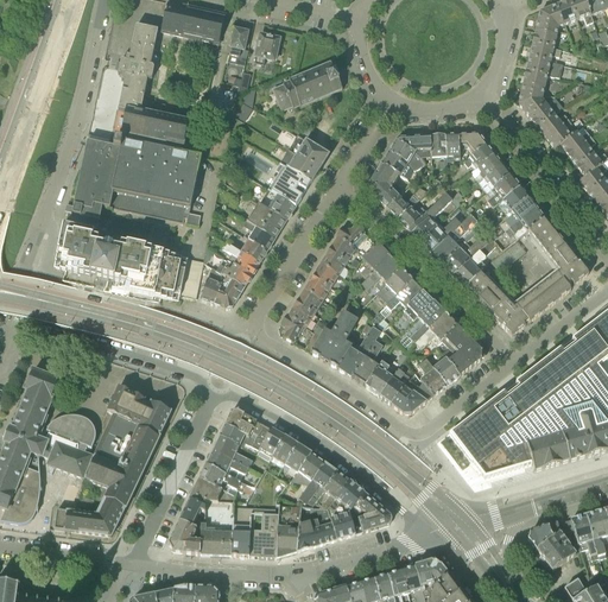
[(160,24),(158,36),(217,49),(220,38),(220,37),(226,11),(173,0),(168,0),(162,25),(160,24)]
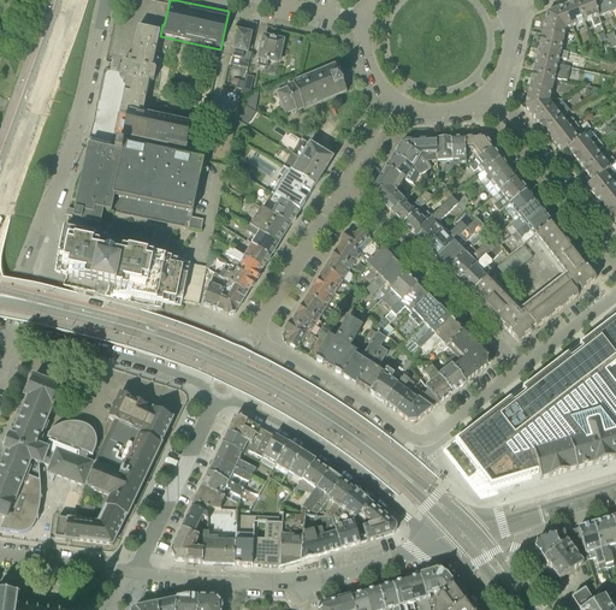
[(570,23),(576,21),(585,18),(578,0),(568,0),(557,5),(561,15),(567,13),(570,23)]
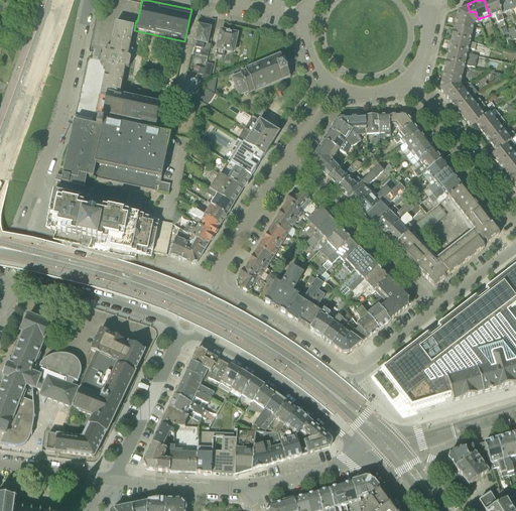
[(503,16),(501,10),(497,0),(484,0),(490,15),(496,12),(498,18),(503,16)]
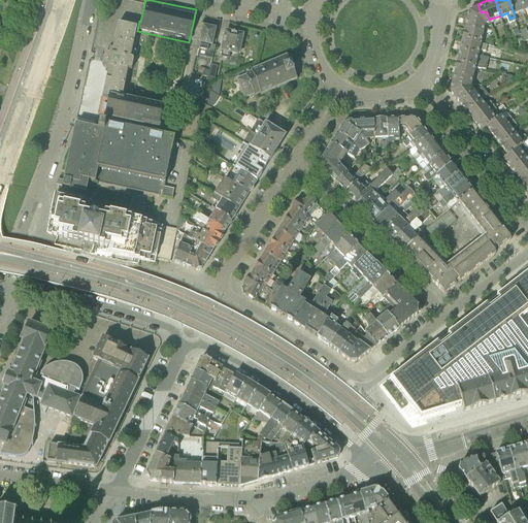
[(508,0),(513,10),(525,6),(522,0),(508,0)]
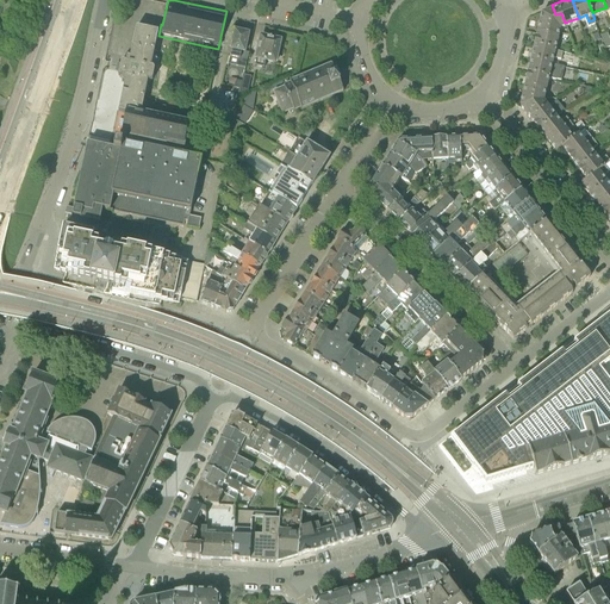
[(560,27),(560,24),(565,23),(561,13),(555,14),(552,5),(542,8),(537,29),(547,30),(548,25),(560,27)]
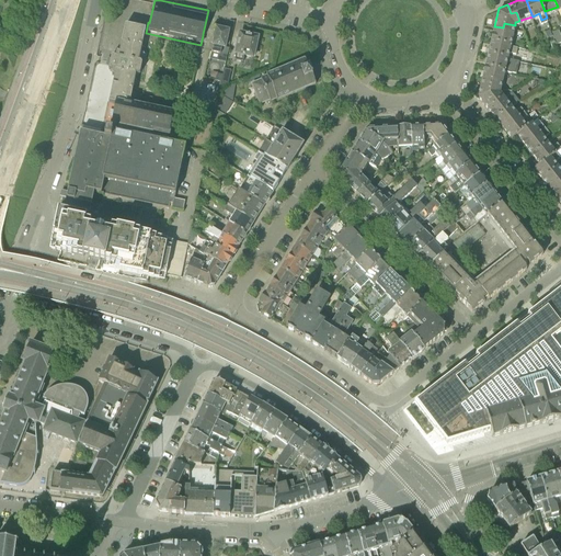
[(116,100),(130,99),(136,70),(138,70),(140,68),(142,59),(141,57),(139,57),(146,24),(126,20),(119,47),(117,47),(116,52),(112,52),(109,65),(113,66),(112,70),(115,71),(109,98),(116,100)]
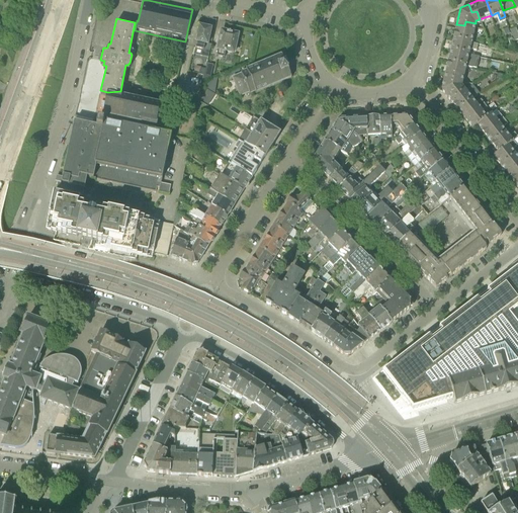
[(453,35),(471,38),(476,23),(465,21),(464,25),(456,24),(453,35)]
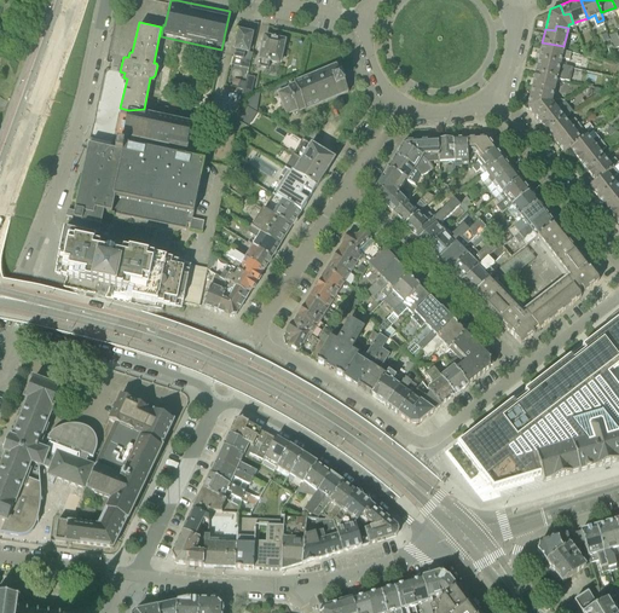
[(239,27),(235,46),(232,59),(242,61),(243,55),(250,57),(253,47),(248,47),(253,29),(239,27)]
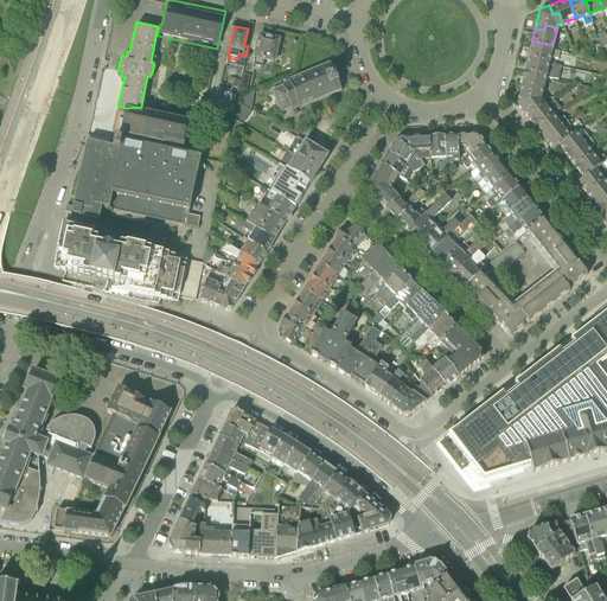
[(260,31),(255,55),(254,59),(263,62),(264,57),(274,58),(279,36),(260,31)]
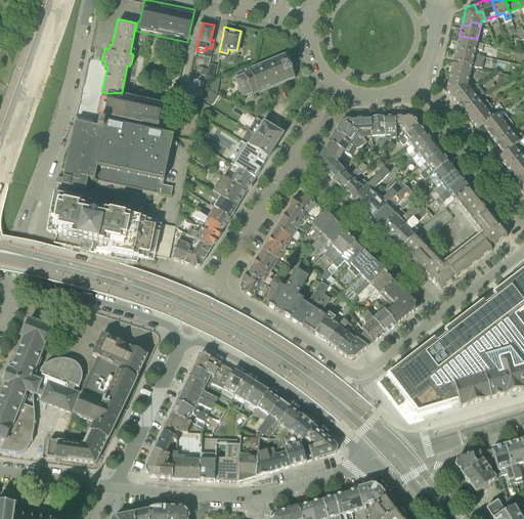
[(456,48),(474,51),(476,45),(483,47),(484,41),(477,39),(459,36),(456,48)]
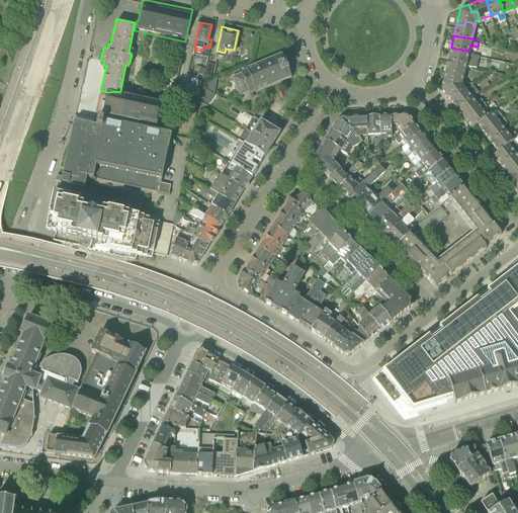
[(448,58),(466,62),(477,65),(480,53),(468,51),(451,48),(448,58)]
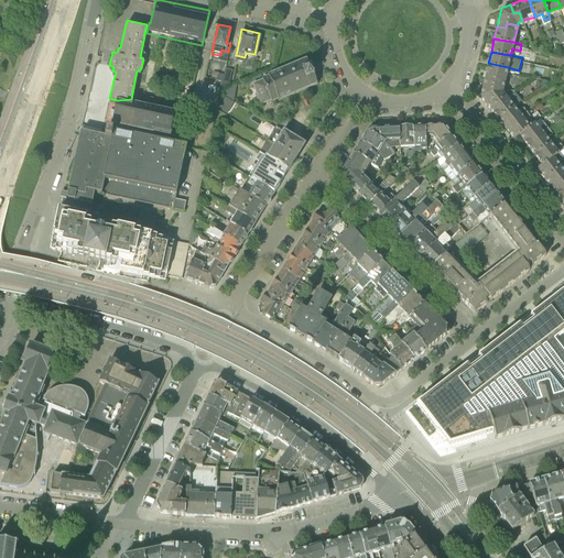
[(253,79),(262,100),(272,96),(272,97),(279,95),(279,96),(317,79),(307,54),(269,70),(269,72),(262,74),(263,76),(253,79)]
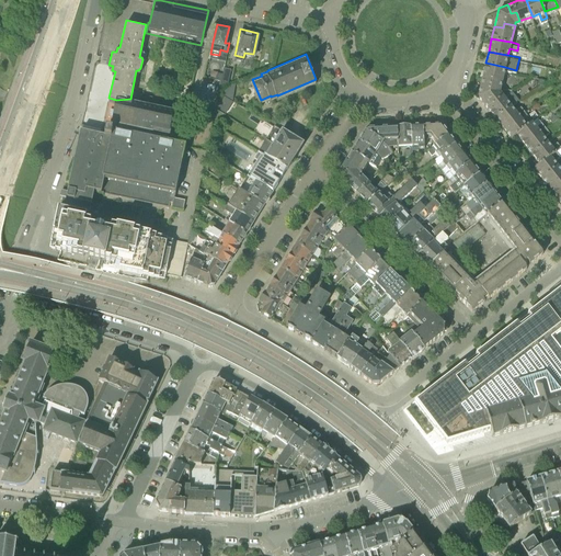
[(214,75),(221,77),(225,64),(220,63),(219,69),(215,68),(214,75)]
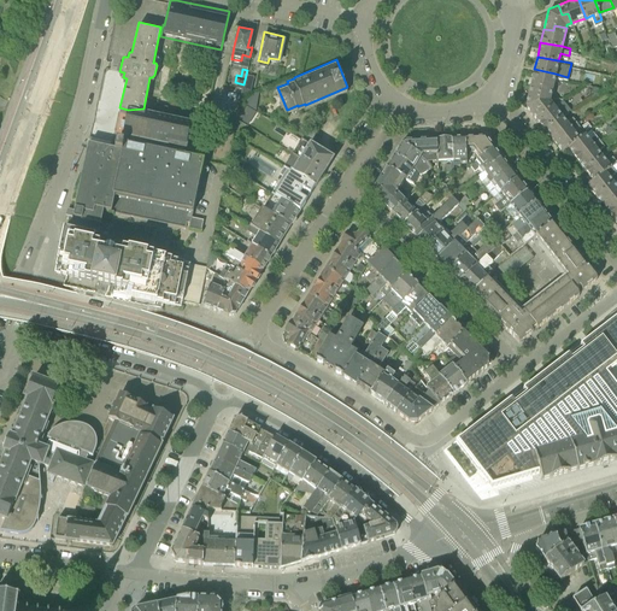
[(539,92),(551,94),(556,74),(534,69),(532,82),(541,84),(539,92)]
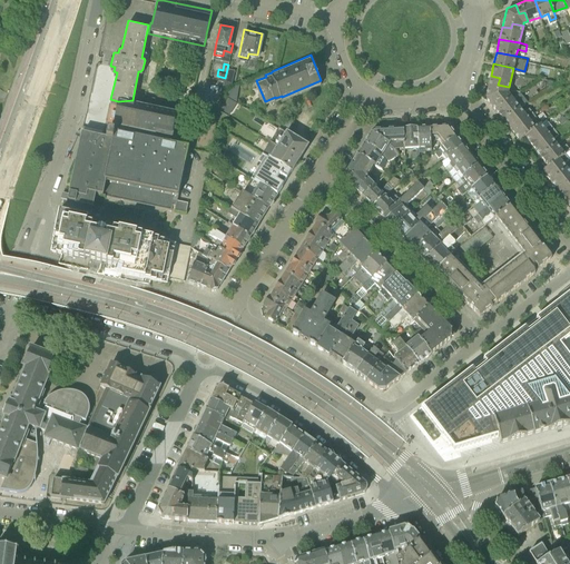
[(225,78),(224,81),(231,79),(234,66),(228,65),(226,70),(225,78)]
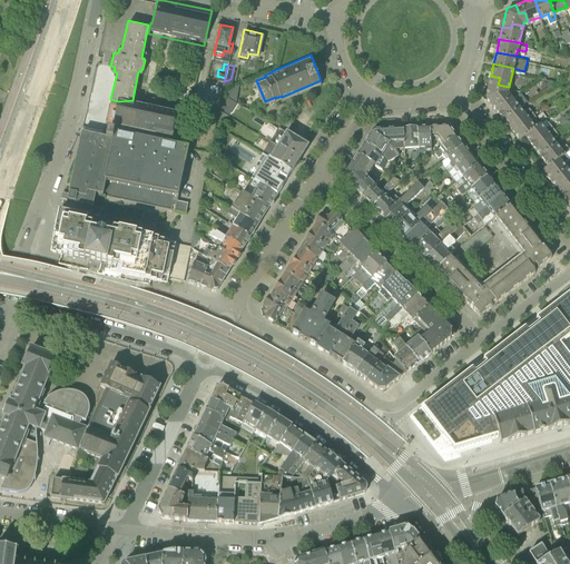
[(503,100),(511,94),(508,90),(509,87),(498,85),(500,78),(491,76),(487,95),(492,102),(501,96),(503,100)]
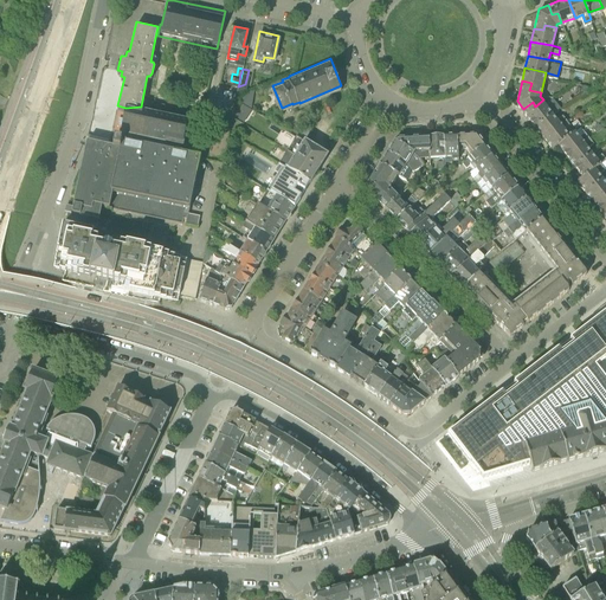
[(255,89),(244,86),(242,97),(252,100),(255,89)]
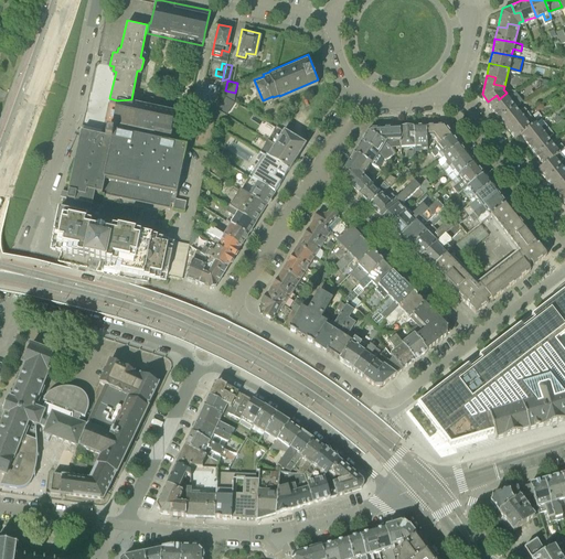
[(499,116),(515,103),(523,97),(515,87),(507,93),(499,99),(497,95),(488,101),(499,116)]
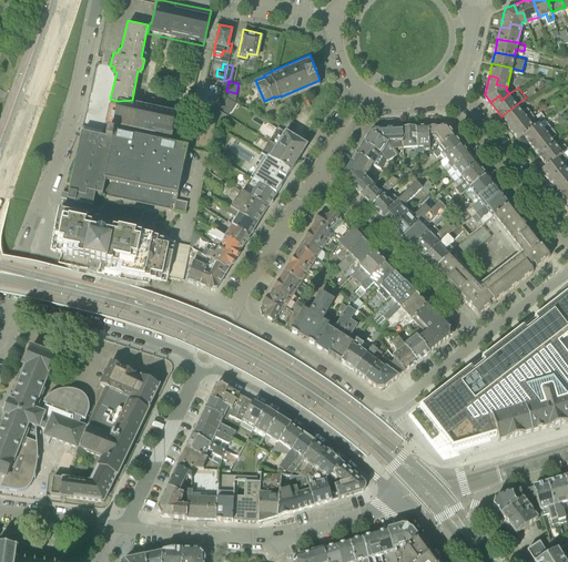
[(221,104),(231,109),(237,96),(227,92),(221,104)]
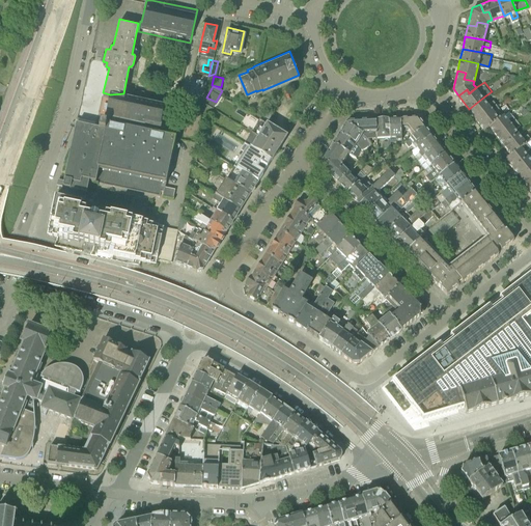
[(123,93),(110,94),(106,113),(161,126),(162,121),(161,121),(163,111),(172,112),(175,95),(164,93),(164,92),(144,88),(143,98),(123,93)]
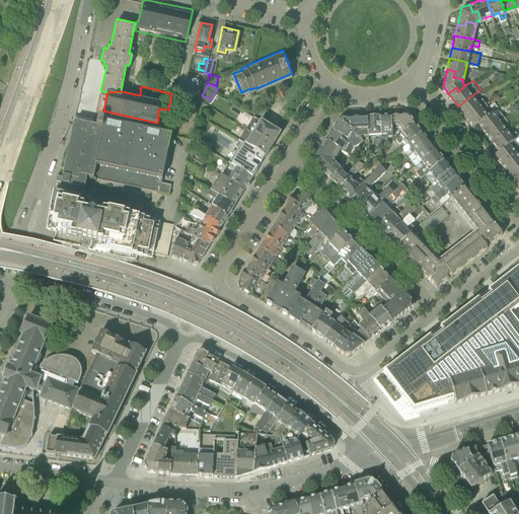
[(458,106),(465,116),(486,100),(482,95),(476,99),(473,94),(458,106)]
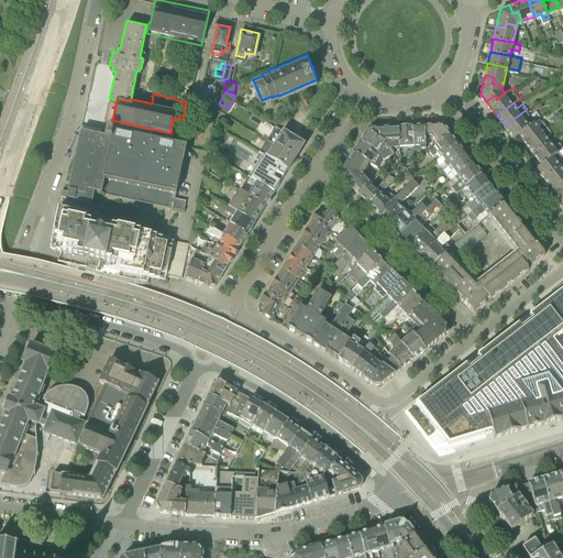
[(514,135),(519,131),(534,119),(534,118),(533,119),(530,115),(530,113),(527,109),(505,126),(514,135)]
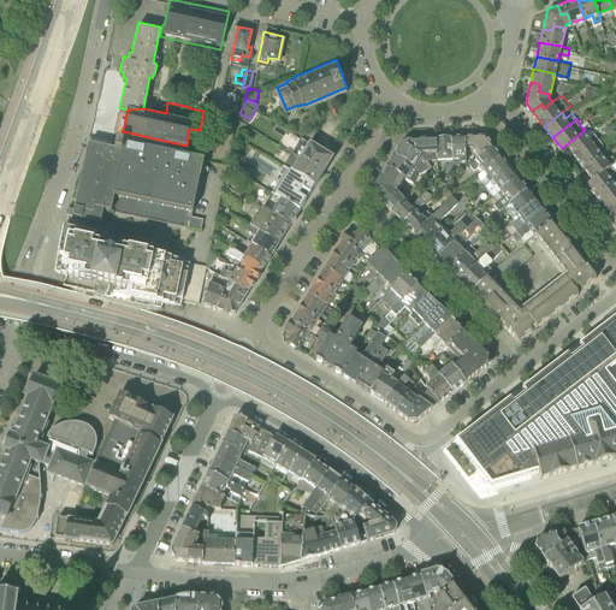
[(568,143),(575,154),(599,136),(594,131),(588,135),(585,130),(568,143)]
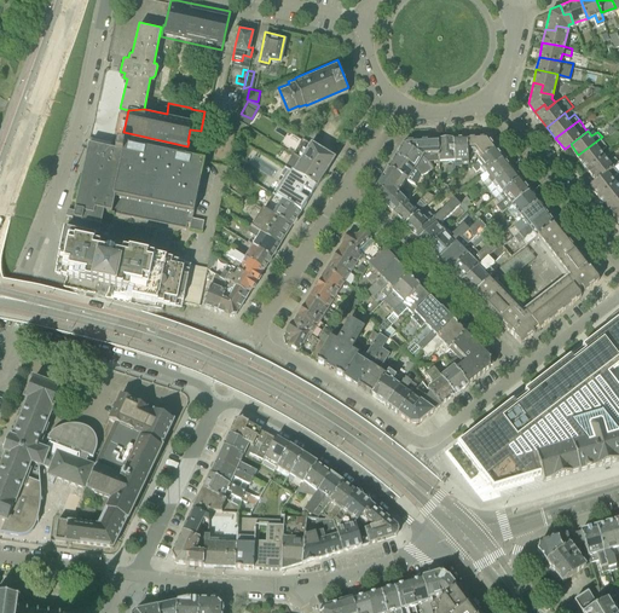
[(481,154),(495,143),(487,133),(467,134),(468,145),(474,145),(481,154)]
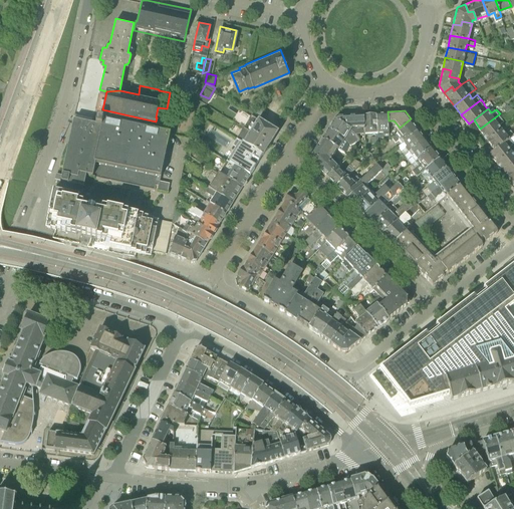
[(376,112),(377,133),(390,132),(389,120),(388,111),(376,112)]
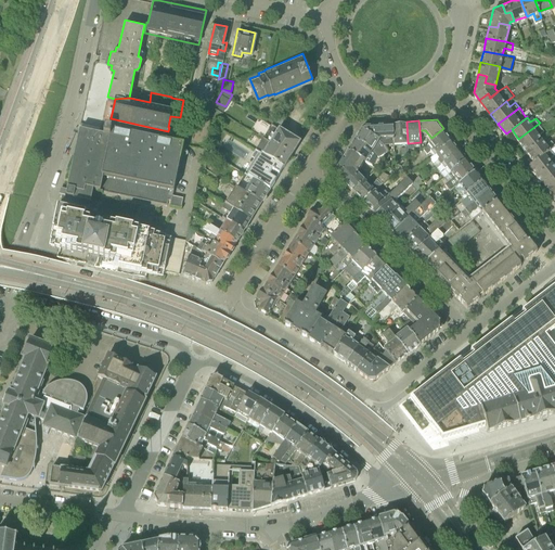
[(361,128),(383,141),(383,138),(394,138),(392,122),(363,124),(361,128)]
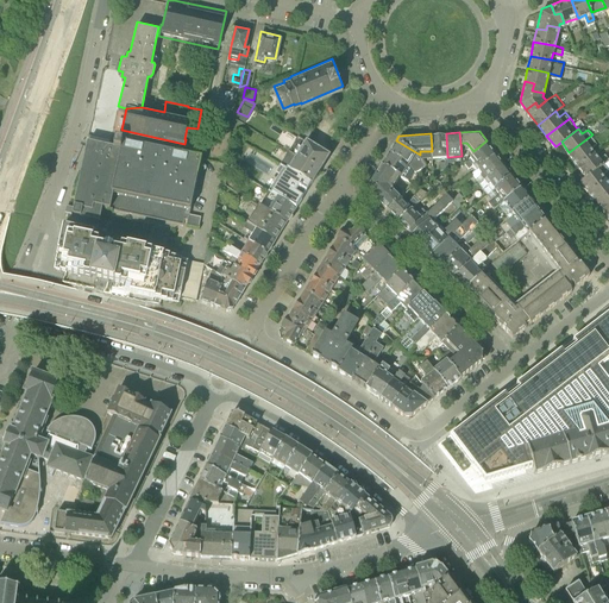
[(449,165),(447,157),(446,133),(431,133),(432,151),(432,155),(440,155),(441,165),(449,165)]
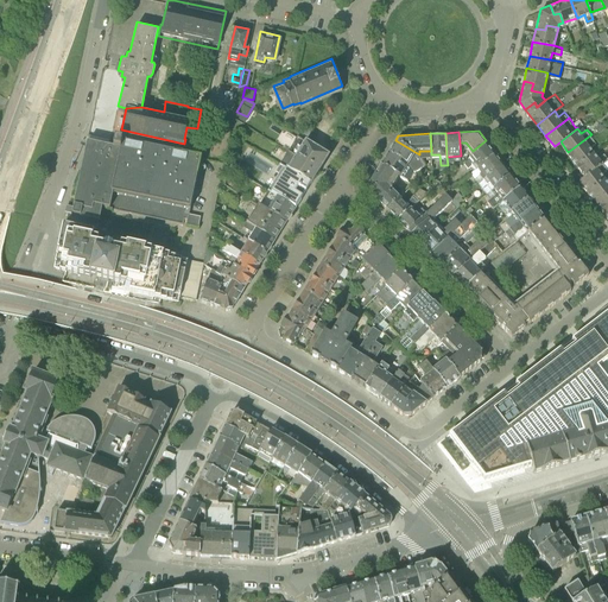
[(289,147),(320,166),(328,152),(305,138),(304,138),(297,134),(289,147)]
